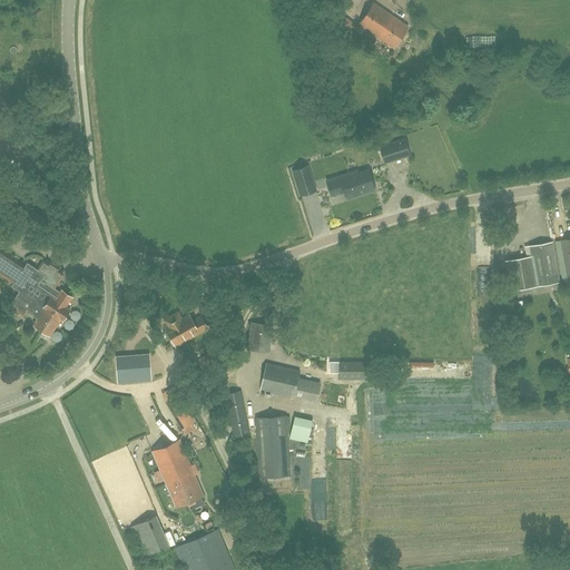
[(393,48),(408,27),(373,3),(359,23),(393,48)]
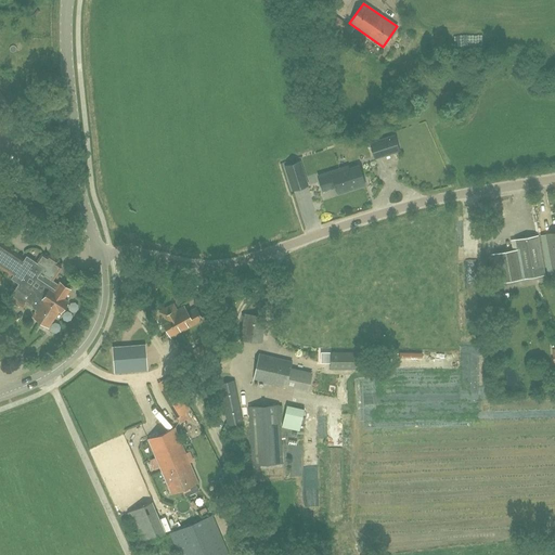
[(348,37),(353,28),(332,13),(326,22),(348,37)]
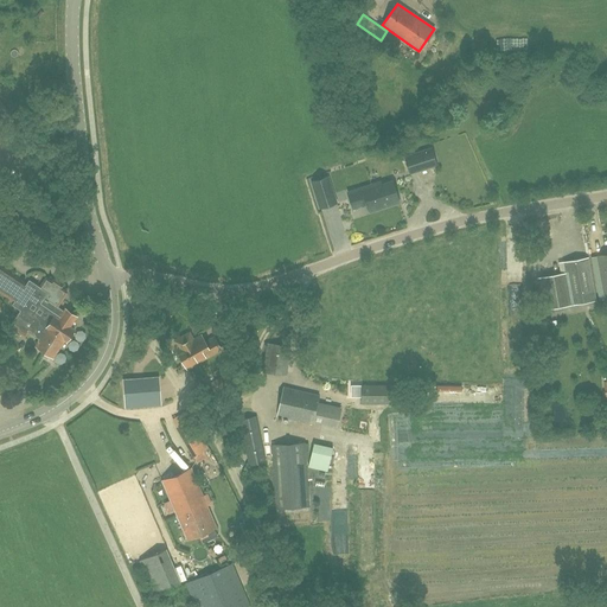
[(403,157),(407,165),(409,172),(435,164),(430,147),(403,157)]
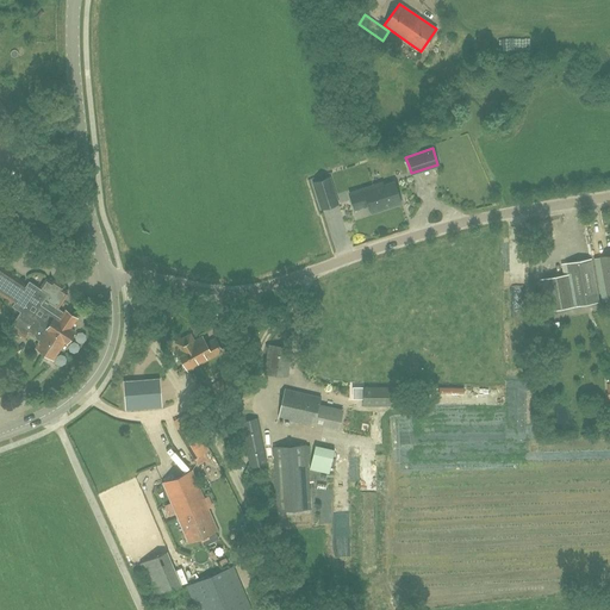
[(322,210),(336,205),(337,205),(329,178),(312,182),(322,210)]
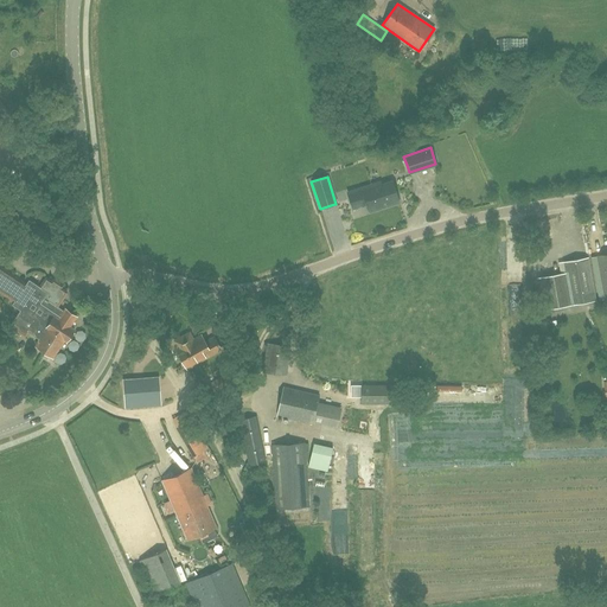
[(369,211),(378,208),(398,202),(393,181),(372,187),(371,185),(347,193),(352,209),(366,204),(369,211)]
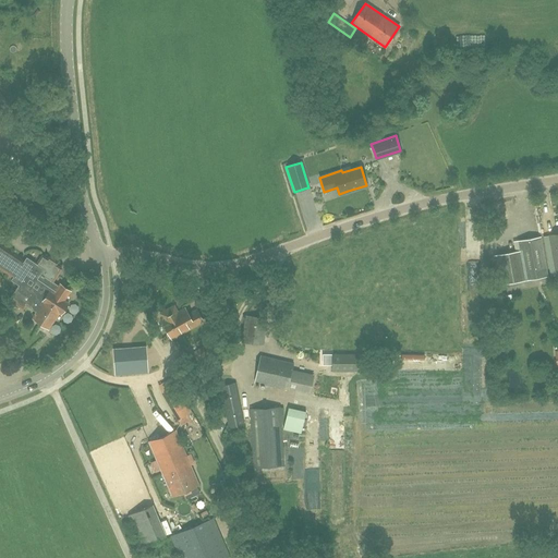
[(557,275),(557,232),(549,234),(549,235),(543,237),(550,276),(556,275),(556,276),(557,275)]
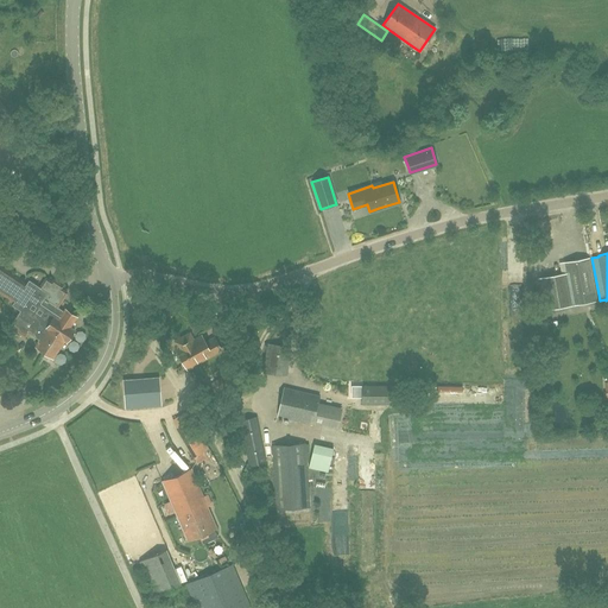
[(564,261),(567,273),(539,278),(545,310),(596,301),(588,258),(564,261)]
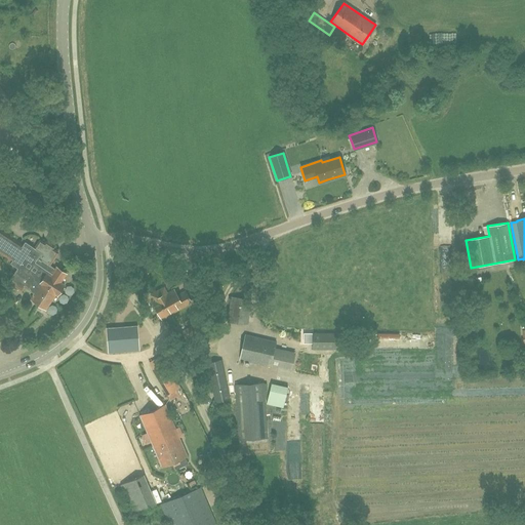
[(64,286),(58,283),(65,274),(55,269),(54,270),(48,266),(56,253),(38,242),(33,249),(24,243),(22,247),(0,233),(0,256),(10,264),(8,266),(15,271),(7,283),(22,292),(25,287),(33,293),(34,291),(36,292),(31,299),(44,309),(54,294),(57,296),(64,286)]
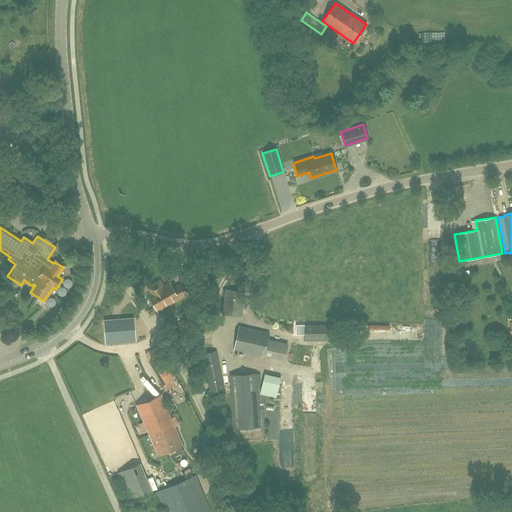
[(212,271),(201,280),(207,287),(218,278),(212,271)]
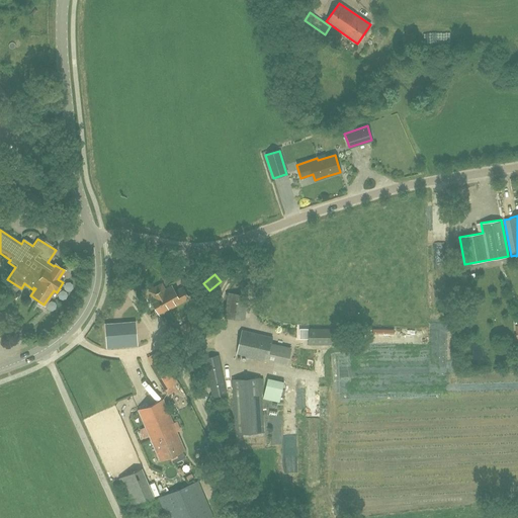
[(159,315),(175,306),(187,298),(182,288),(174,292),(171,287),(164,290),(161,284),(149,291),(152,297),(150,299),(159,315)]
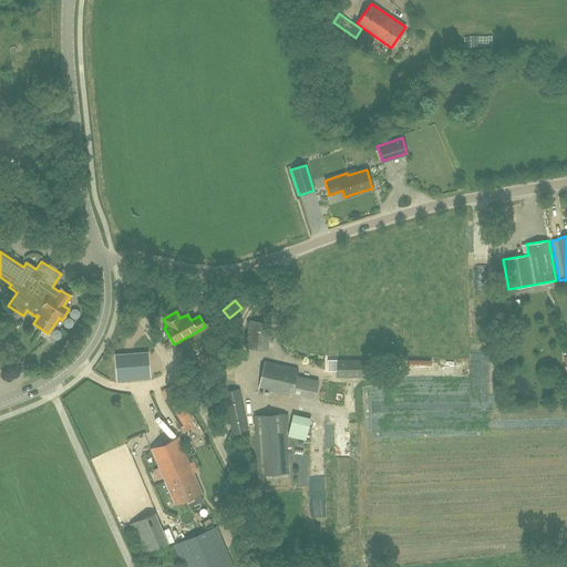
[(267,351),(271,323),(249,320),(246,348),(267,351)]
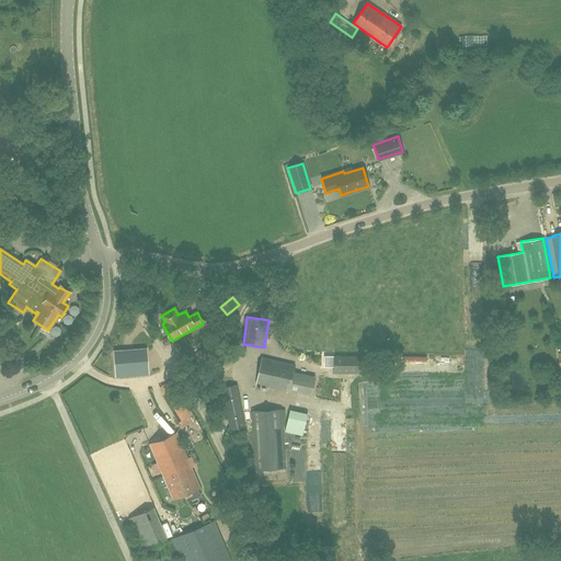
[(212,345),(193,355),(197,362),(215,352),(212,345)]
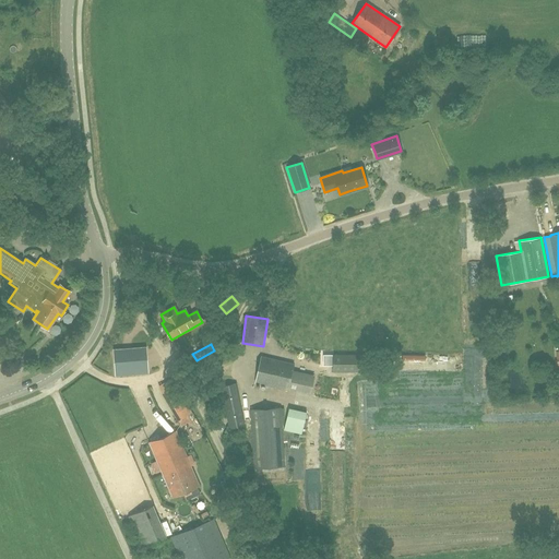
[(147,373),(145,352),(113,354),(115,376),(147,373)]
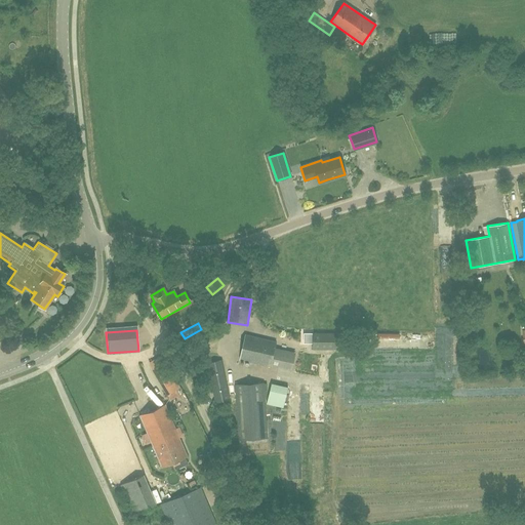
[(311,333),(311,350),(350,350),(350,333),(311,333)]
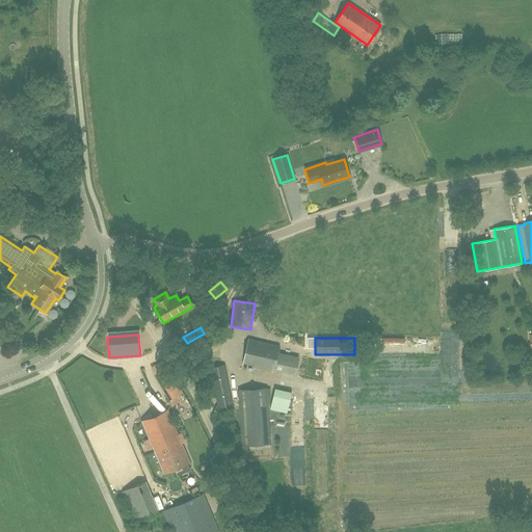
[(294,374),(298,358),(277,353),(280,347),(248,340),(242,365),(273,372),(273,370),(294,374)]
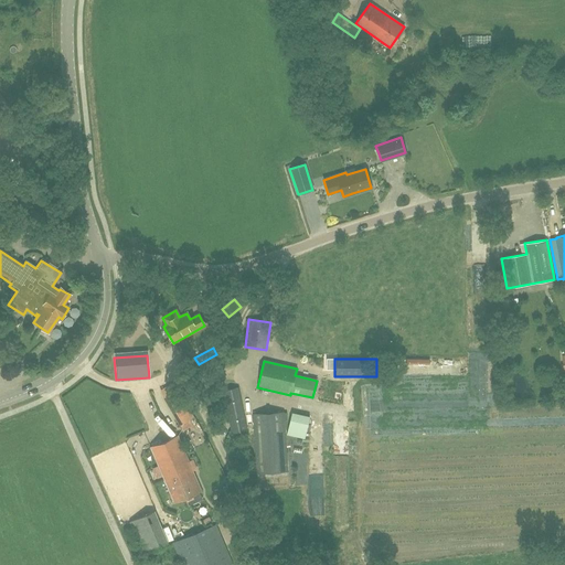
[(408,373),(447,374),(447,362),(430,362),(430,368),(424,368),(424,363),(409,363),(408,373)]
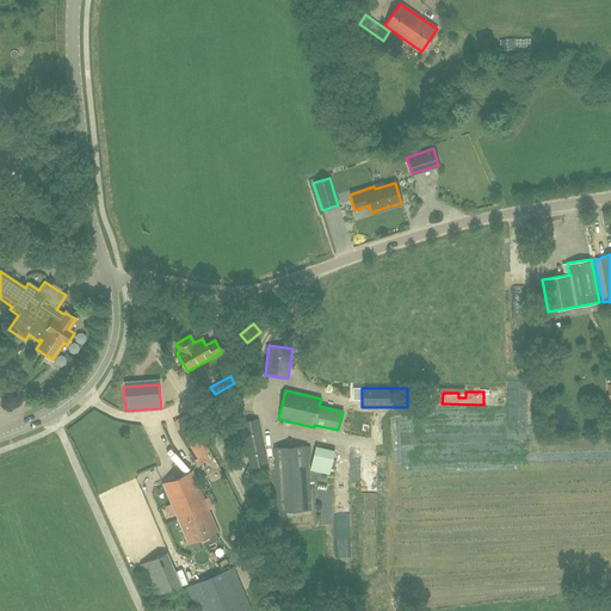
[(251,469),(266,466),(257,419),(240,423),(251,469)]
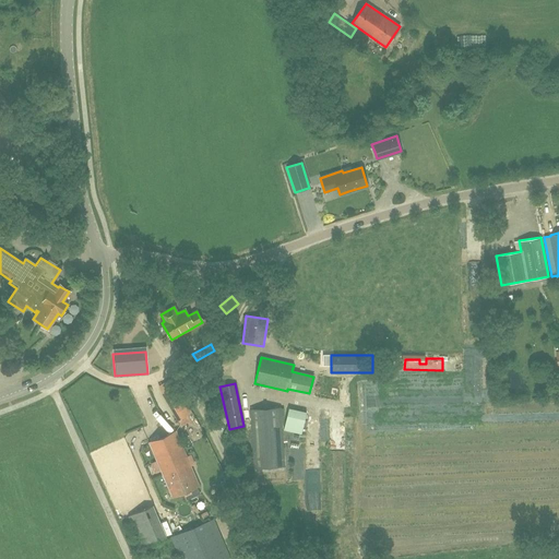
[(192,412),(179,391),(176,385),(162,394),(165,400),(177,420),(192,412)]
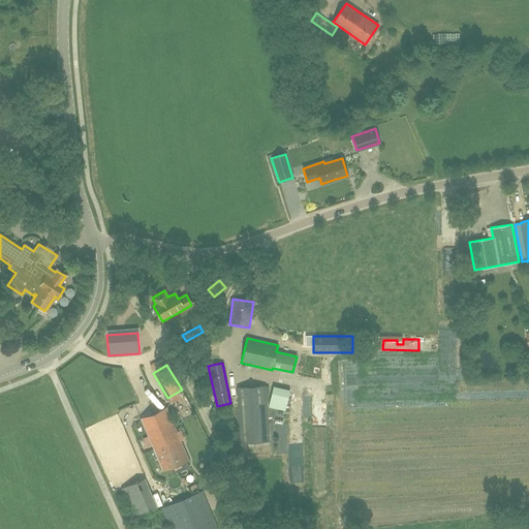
[(265,385),(237,387),(240,443),(269,441),(265,385)]
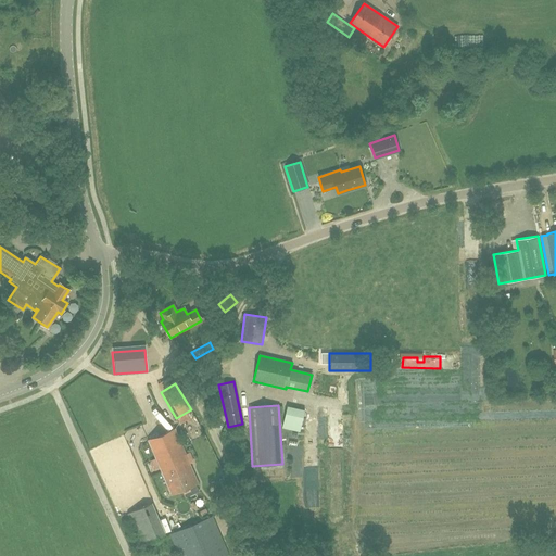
[(303,431),(305,409),(288,407),(285,429),(303,431)]
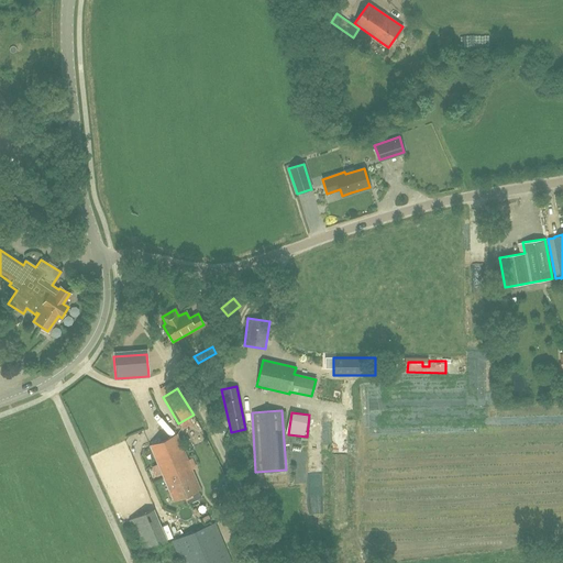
[(109,431),(102,437),(106,442),(113,437),(109,431)]
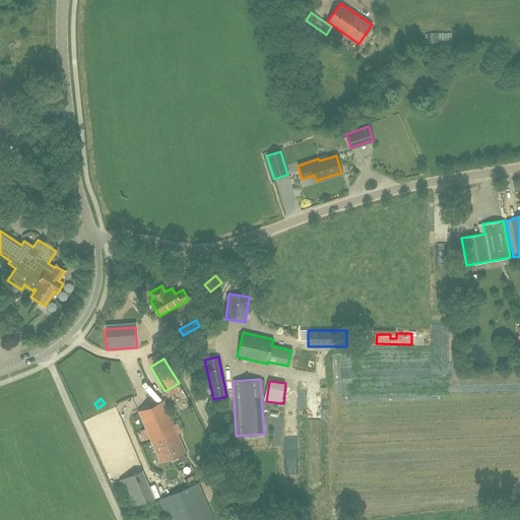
[(138,411),(147,433),(160,462),(185,452),(164,401),(138,411)]
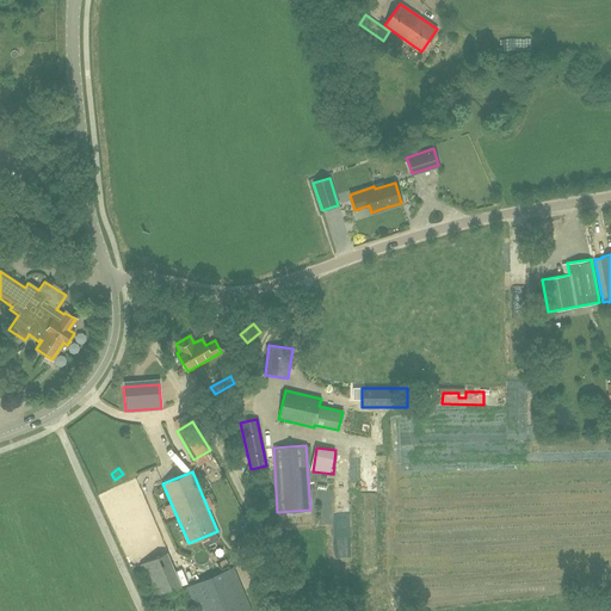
[(155,600),(181,588),(167,553),(140,565),(155,600)]
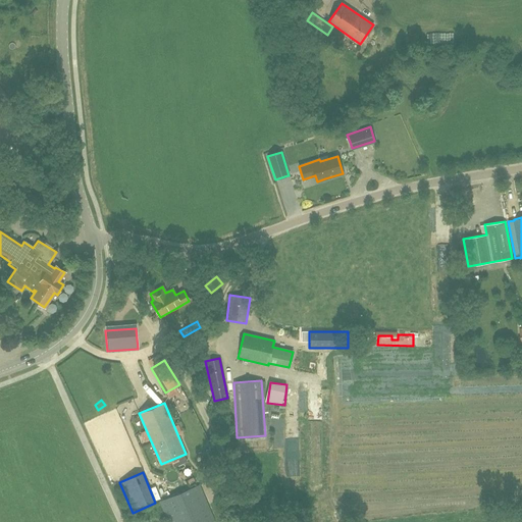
[(312,490),(326,490),(326,481),(312,481),(312,490)]
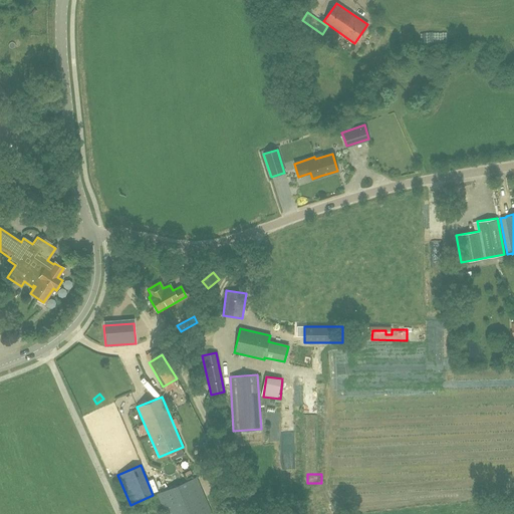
[(157,494),(165,513),(211,513),(196,478),(157,494)]
